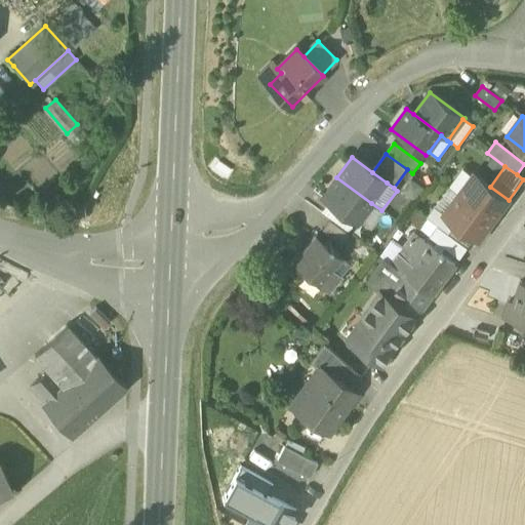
[(448,188),(458,195),(493,220),(509,200),(490,187),(474,174),(473,176),(462,169),(448,188)]
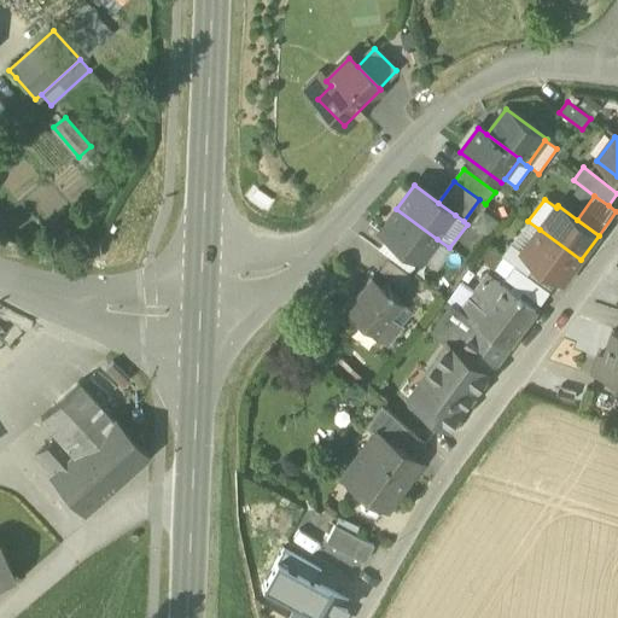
[(421,261),(437,239),(396,209),(379,233),(386,239),(420,263),(421,261)]
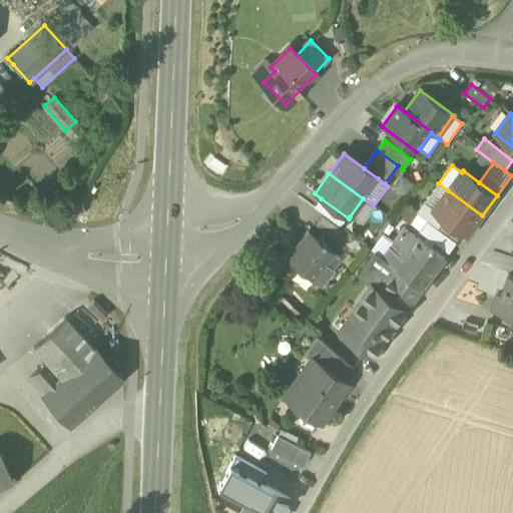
[(413,184),(400,174),(391,187),(403,197),(413,184)]
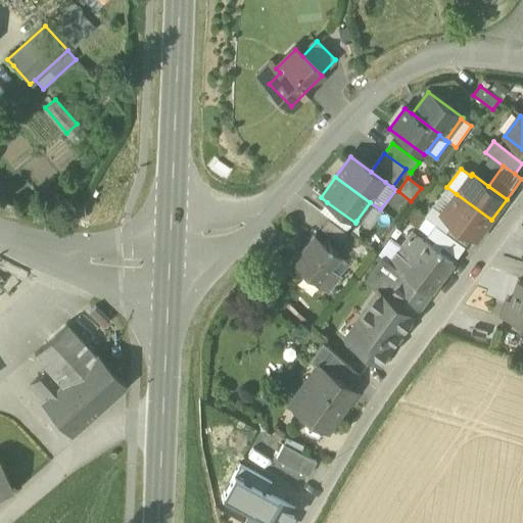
[(446,187),(433,206),(442,214),(457,194),(446,187)]
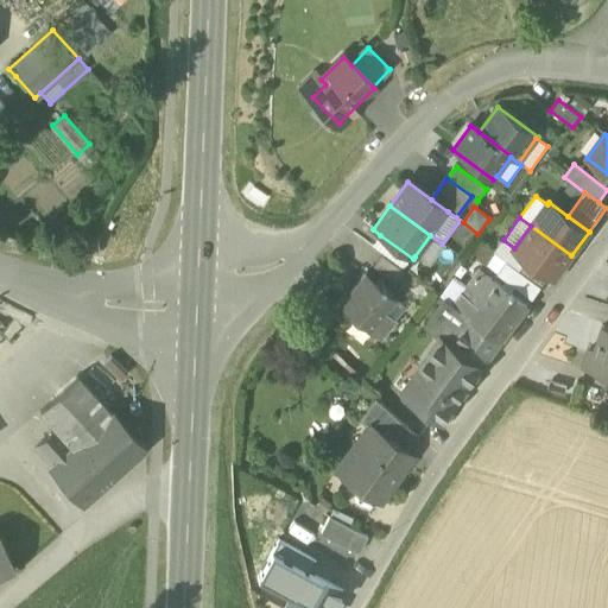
[(553,279),(571,255),(531,226),(514,248),(514,249),(527,259),(550,276),(553,279)]
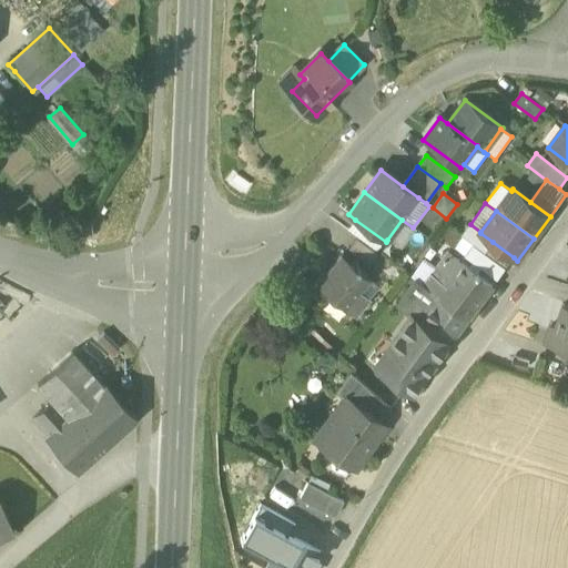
[(377,252),(386,242),(355,220),(346,230),(377,252)]
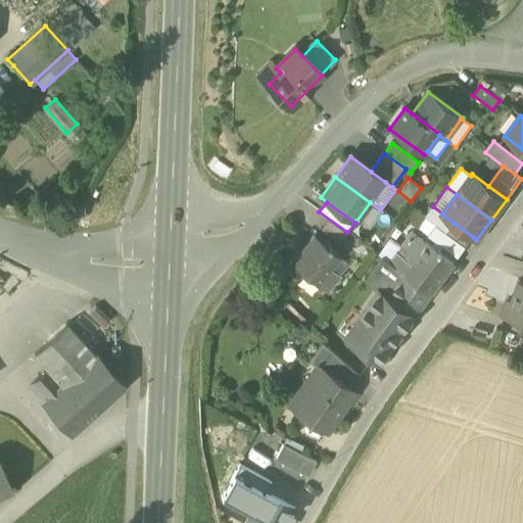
[(370,202),(357,221),(370,231),(383,211),(380,209),(370,202)]
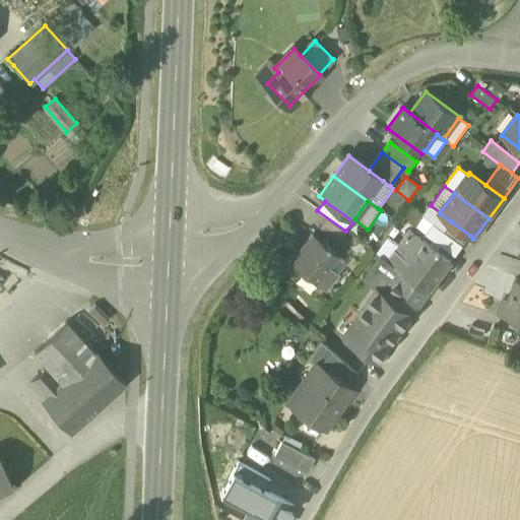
[(425,217),(434,223),(444,232),(451,221),(440,213),(440,212),(431,205),(423,215),(425,217)]
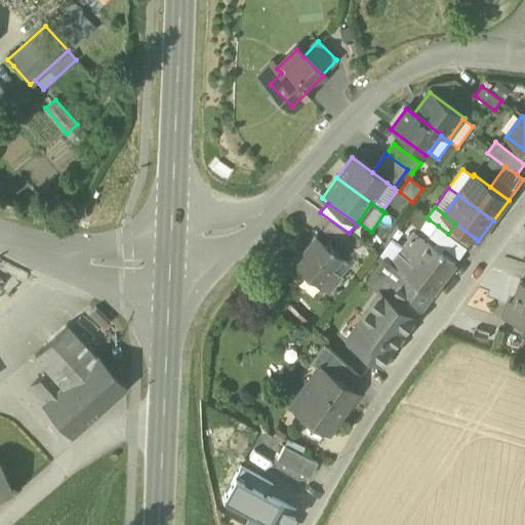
[(429,219),(427,217),(414,208),(405,219),(419,231),(429,219)]
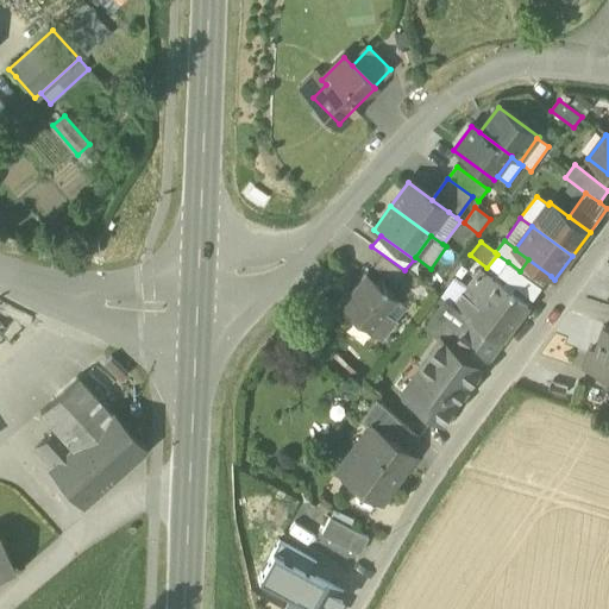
[(374,267),(396,283),(405,272),(382,255),(374,267)]
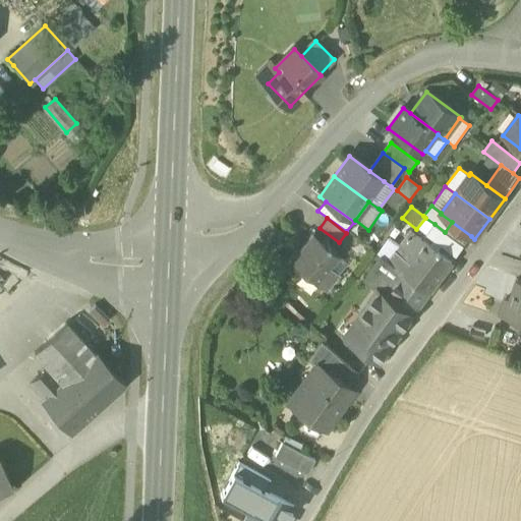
[(445,232),(464,246),(471,236),(452,222),(445,232)]
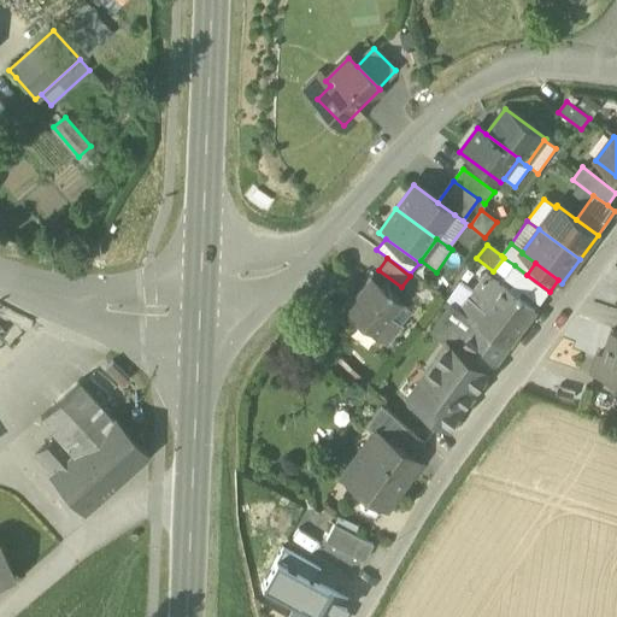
[(550,292),(527,275),(515,265),(505,278),(540,304),(550,292)]
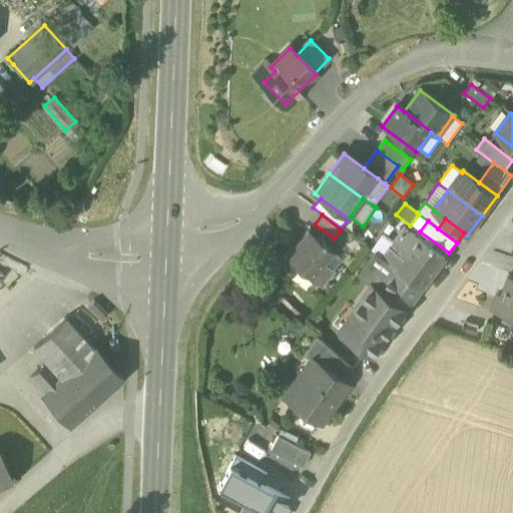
[(422,288),(423,289),(446,257),(403,224),(392,239),(381,254),(380,257),(397,270),(422,288)]
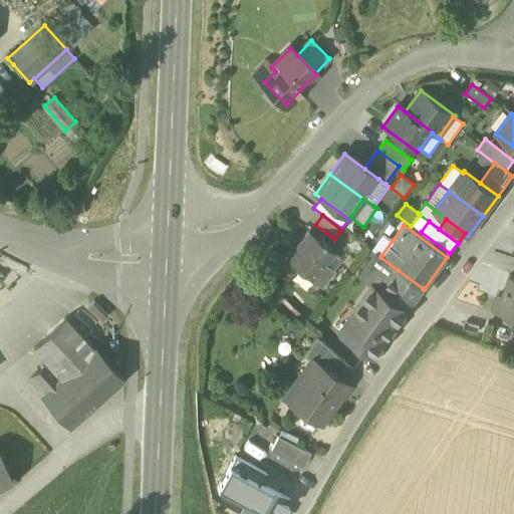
[(331,271),(323,264),(334,252),(308,231),(286,258),(299,269),(311,279),(314,282),(319,286),(332,272),(331,271)]
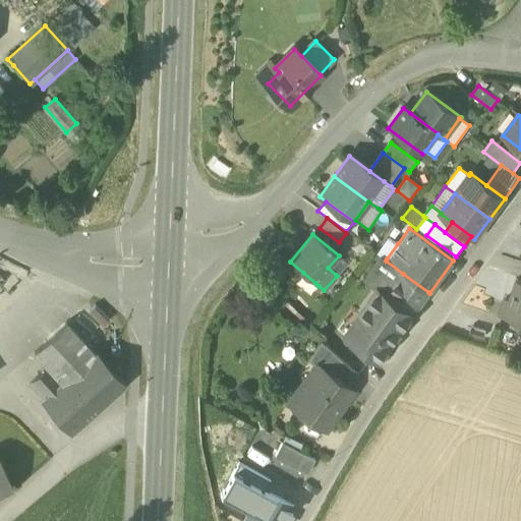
[(387,258),(398,243),(390,238),(379,252),(387,258)]
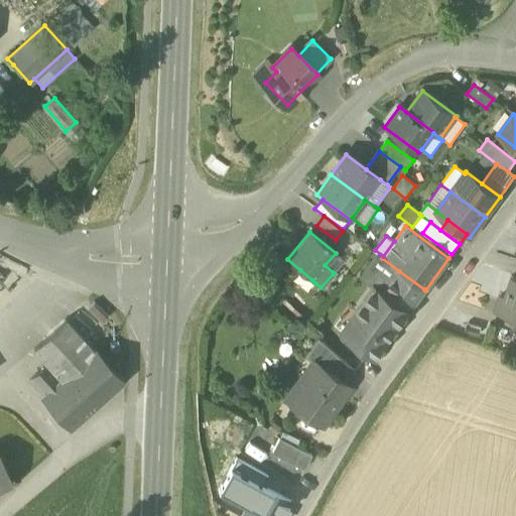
[(344,260),(336,253),(325,265),(333,272),(344,260)]
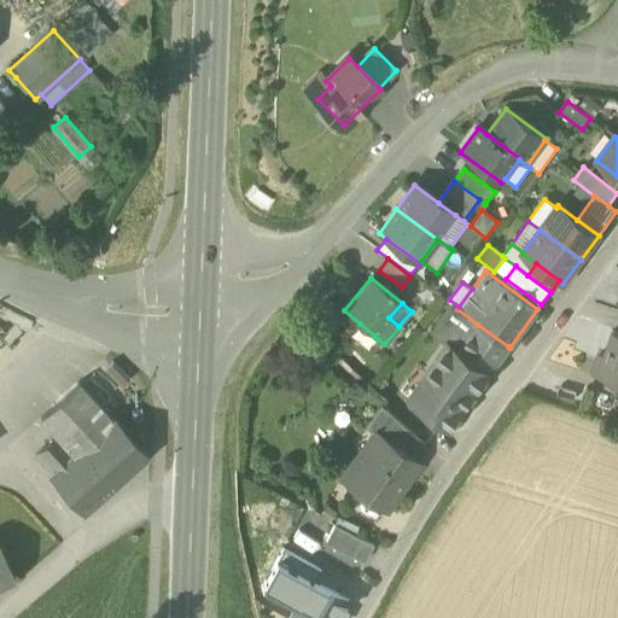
[(436,326),(454,339),(455,337),(465,344),(478,325),(458,309),(452,304),(436,326)]
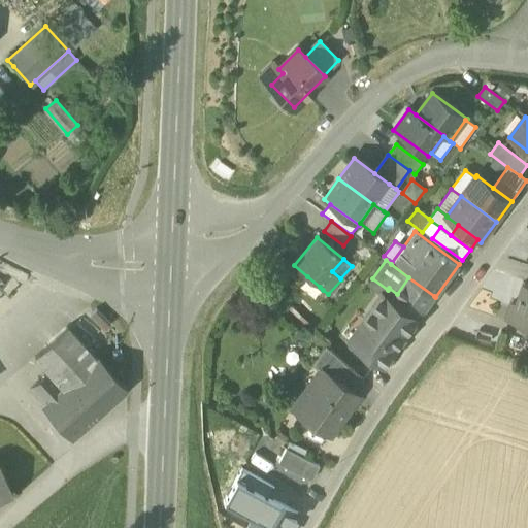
[(314,300),(323,290),(320,287),(307,276),(298,287),(314,300)]
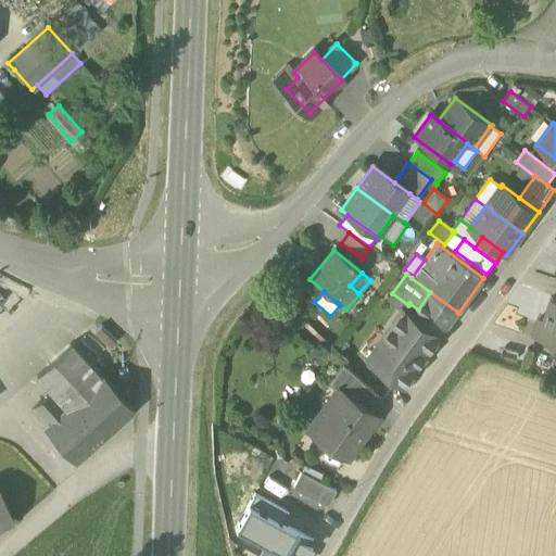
[(413,317),(439,337),(457,312),(430,292),(418,310),(413,317)]
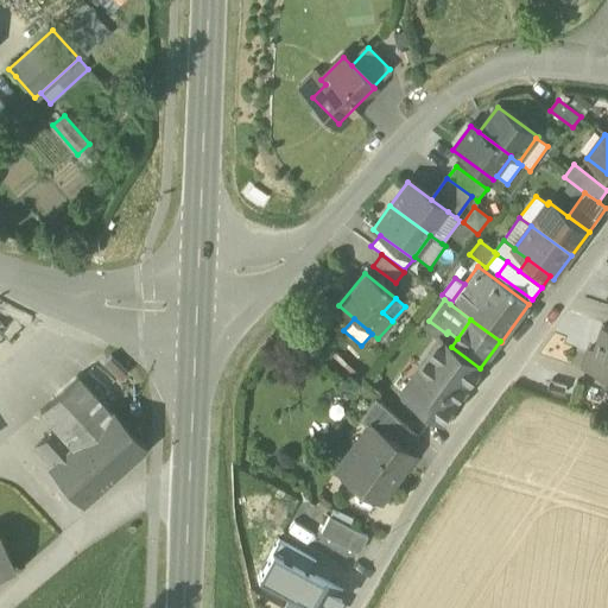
[(607,327),(606,327),(597,350),(593,349),(586,369),(607,377),(607,327)]
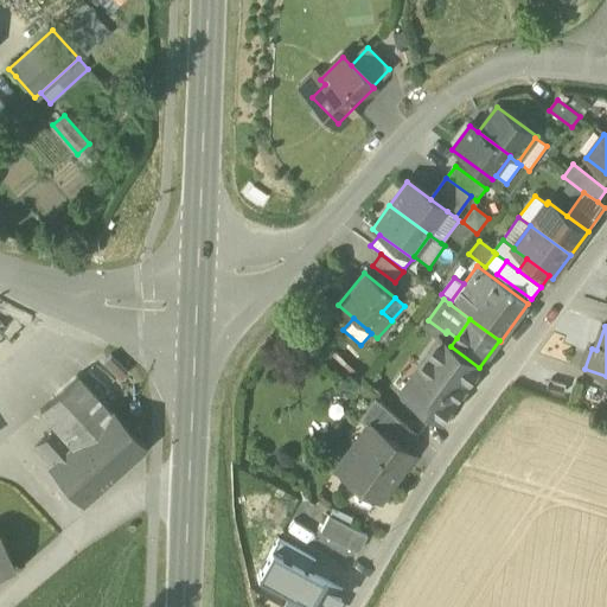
[(401,393),(441,421),(480,368),(479,368),(451,346),(457,338),(447,331),(446,333),(441,339),(440,339),(417,370),(423,374),(408,394),(403,390),(401,393)]
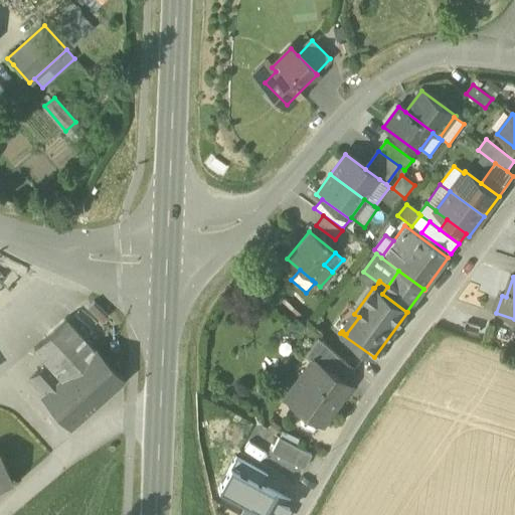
[(354,314),(342,331),(346,334),(359,317),(354,314)]
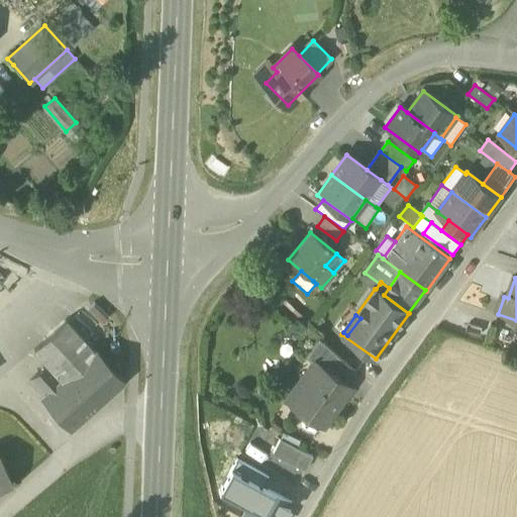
[(49,365),(63,380),(95,351),(74,328),(41,355),(49,365)]
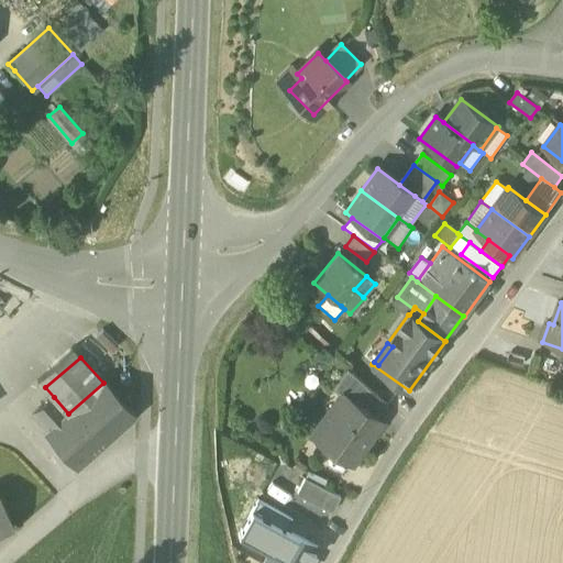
[(343,392),(373,414),(382,401),(346,368),(333,387),(342,394),(343,392)]
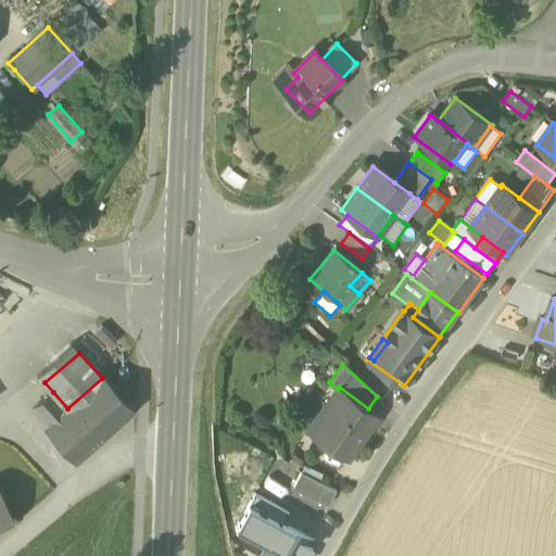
[(130,411),(102,378),(67,408),(61,414),(89,446),(130,411)]
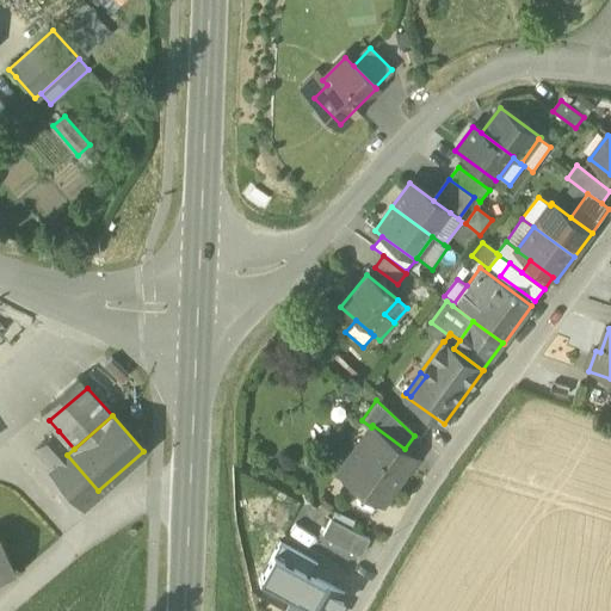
[(339,471),(382,503),(415,456),(405,449),(372,425),(371,427),(378,433),(366,449),(359,444),(339,471)]
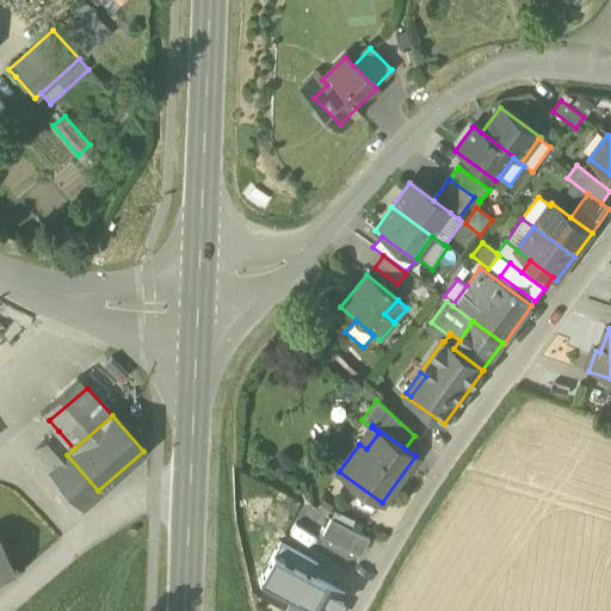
[(378,433),(371,427),(359,444),(366,449),(378,433)]
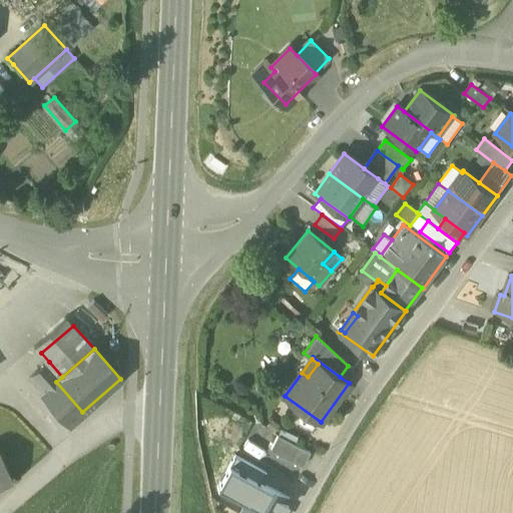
[(32,377),(45,392),(56,382),(62,377),(49,362),(32,377)]
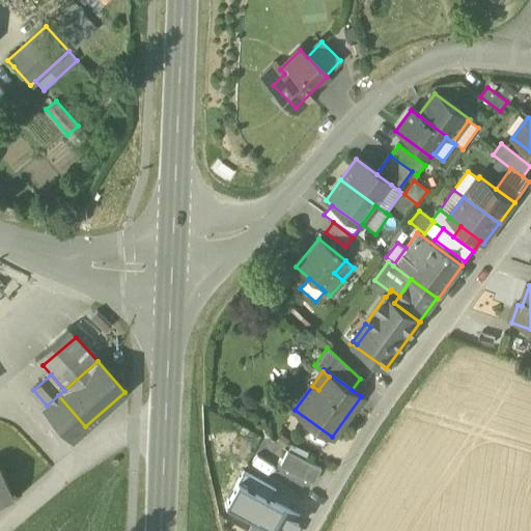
[(85,426),(58,395),(47,406),(74,437),(85,426)]
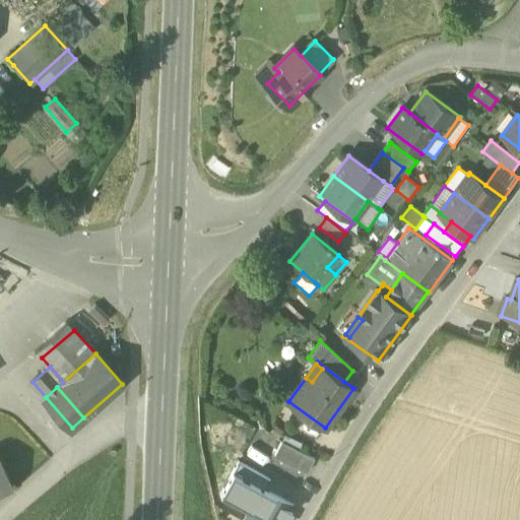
[(274,456),(306,472),(314,458),(281,442),(274,456)]
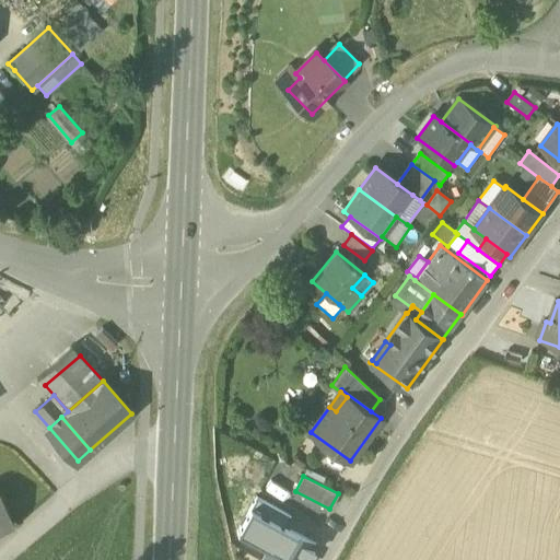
[(0,527),(13,521),(0,494),(0,527)]
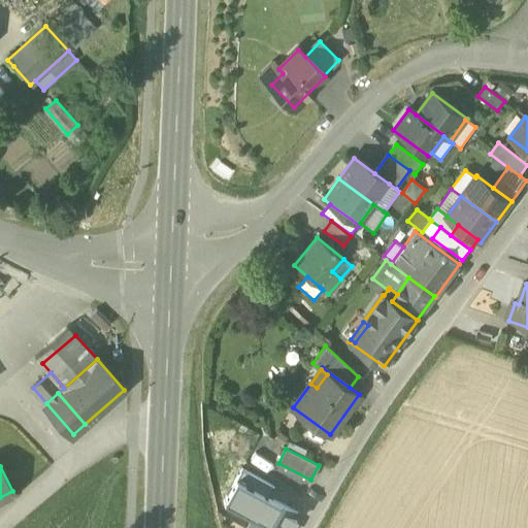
[(241,468),(235,480),(267,497),(273,486),(241,468)]
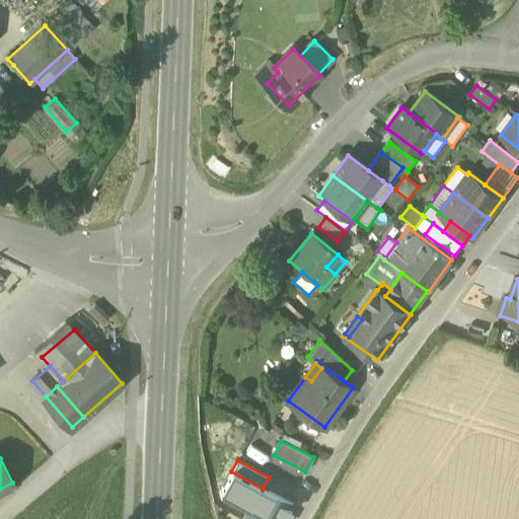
[(283,518),(291,504),(263,489),(231,471),(220,493),(250,510),(244,518),(283,518)]
